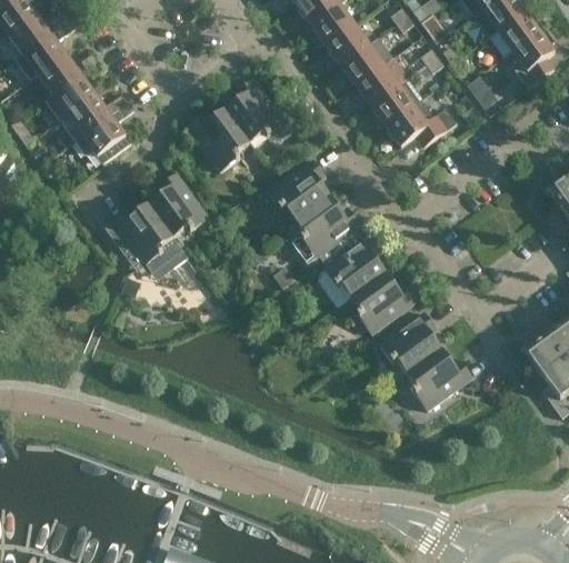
[(0,38),(8,33),(36,12),(28,0),(9,0),(0,7),(0,38)]
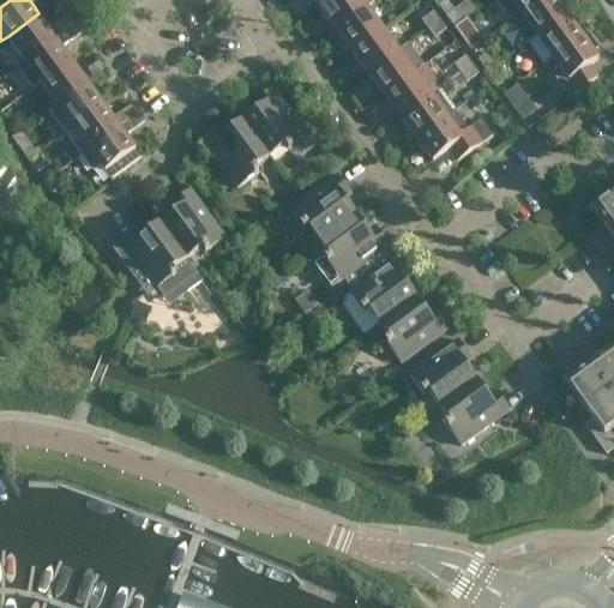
[(323,0),(319,2),(336,25),(366,2),(369,0),(323,0)]
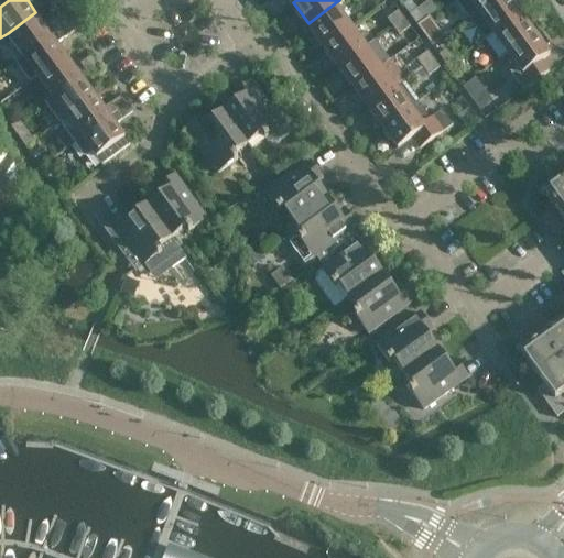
[(459,0),(469,14),(477,9),(489,0),(459,0)]
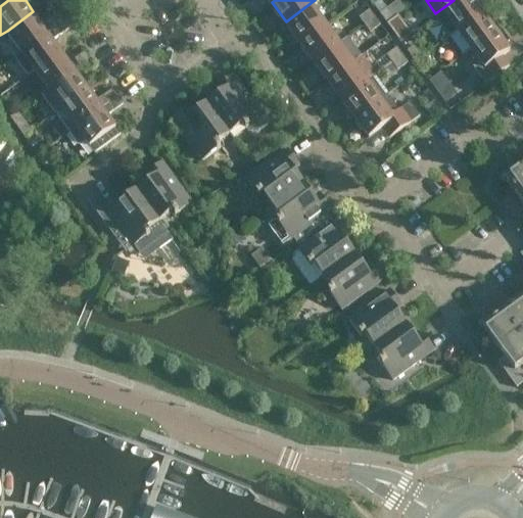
[(481,0),(454,0),(442,8),(456,28),(481,8),(477,3),(481,0)]
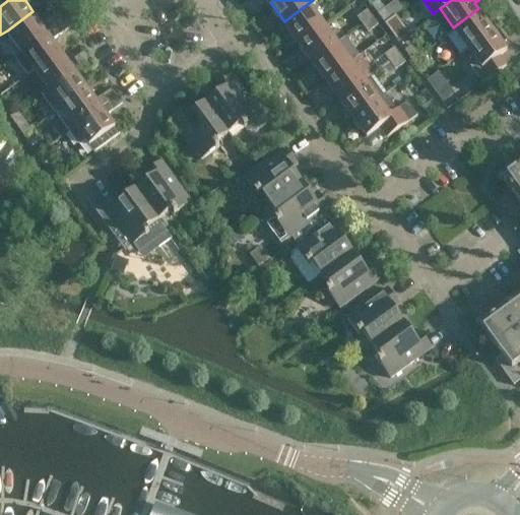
[(310,2),(284,21),(298,40),(323,21),(310,2)]
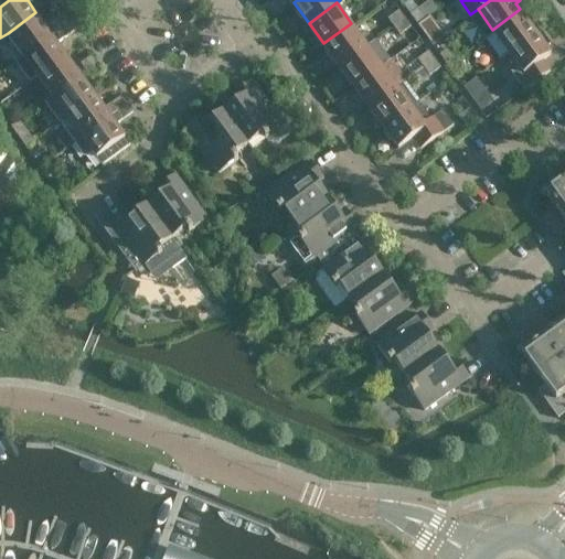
[(427,14),(419,4),(411,10),(418,21),(427,14)]
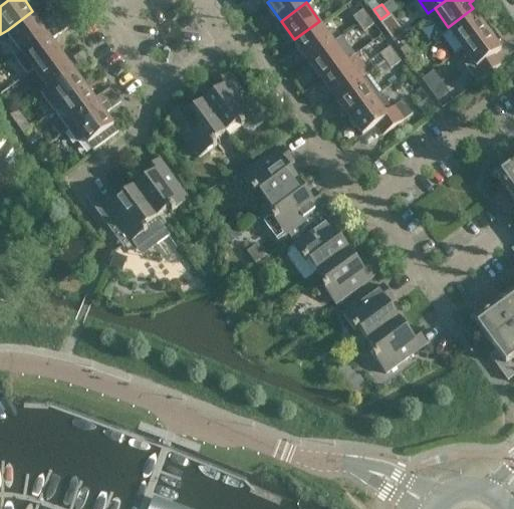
[(358,21),(368,13),(363,6),(352,14),(358,21)]
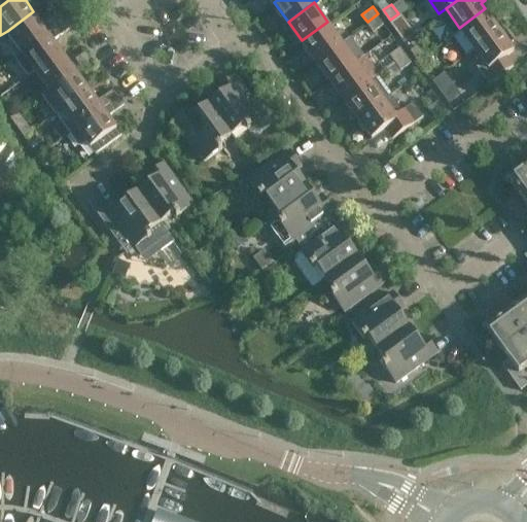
[(489,14),(485,8),(459,28),(451,34),(465,53),(473,46),(502,25),(493,11),(489,14)]
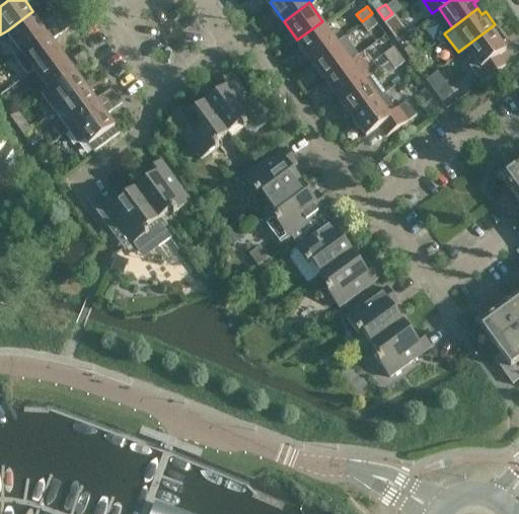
[(53,25),(63,17),(58,9),(47,17),(53,25)]
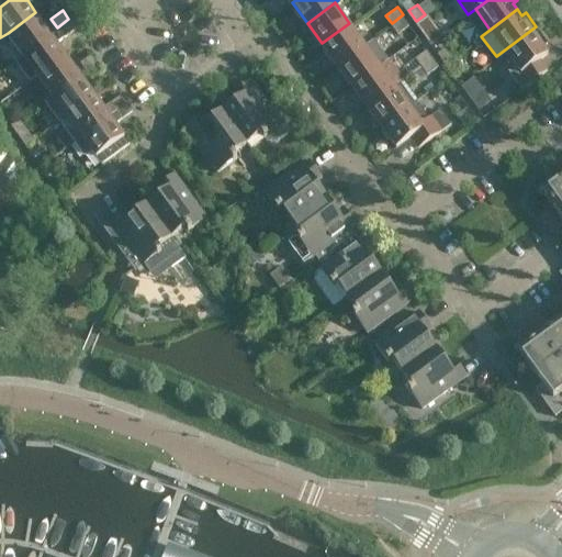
[(51,32),(35,12),(8,33),(22,53),(51,32)]
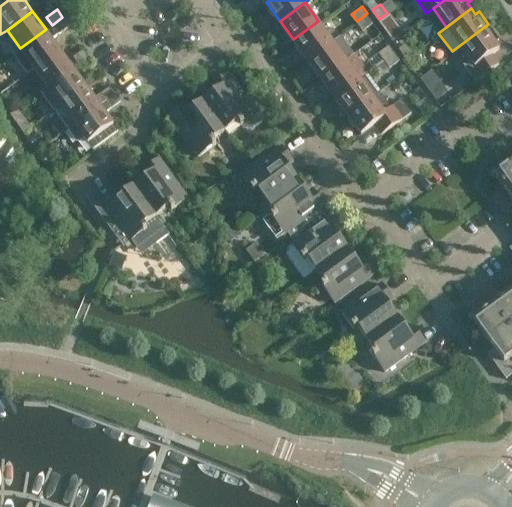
[(373,20),(367,13),(357,21),(362,28),(373,20)]
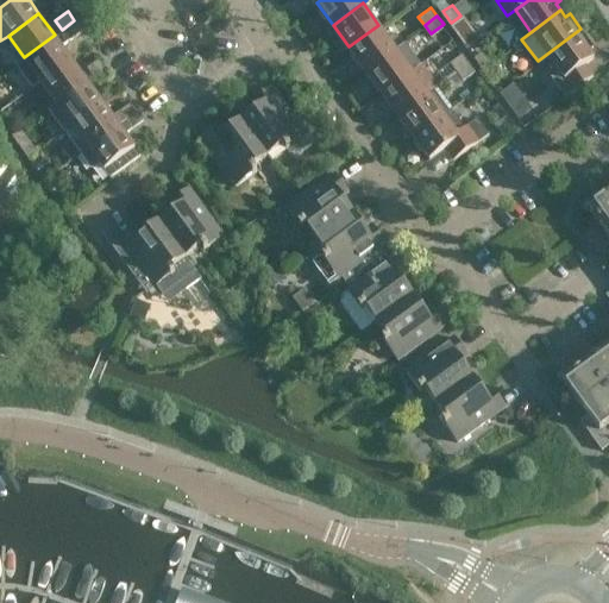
[(460,16),(451,23),(460,35),(469,29),(460,16)]
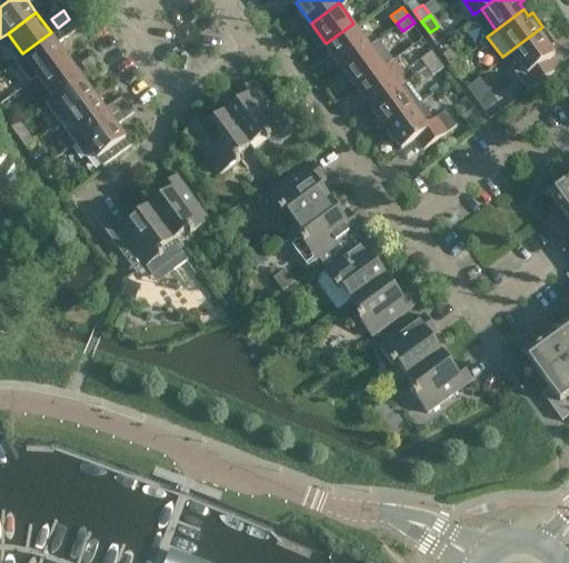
[(69,19),(58,28),(63,36),(76,27),(69,19)]
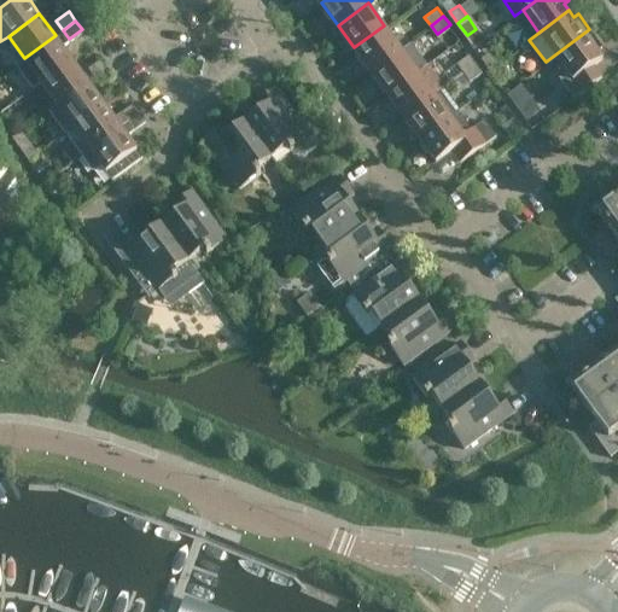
[(384,25),(354,47),(369,70),(401,47),(384,25)]
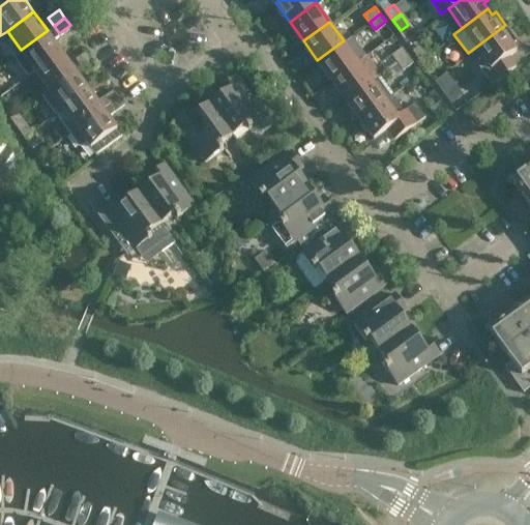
[(516,38),(505,25),(476,47),(486,59),(478,64),(491,81),(514,63),(507,53),(516,48),(511,41),(516,38)]
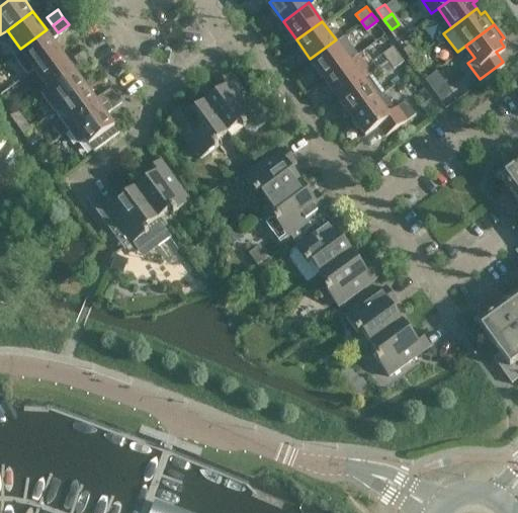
[(58,32),(53,25),(47,29),(20,49),(14,54),(27,72),(33,67),(60,49),(52,36),(58,32)]
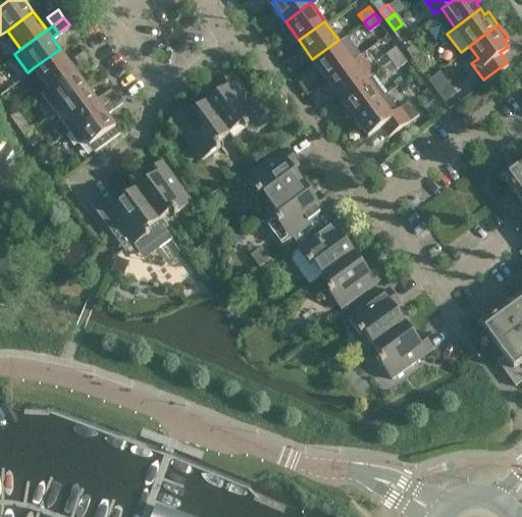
[(352,59),(338,40),(312,59),(326,78),(352,59)]
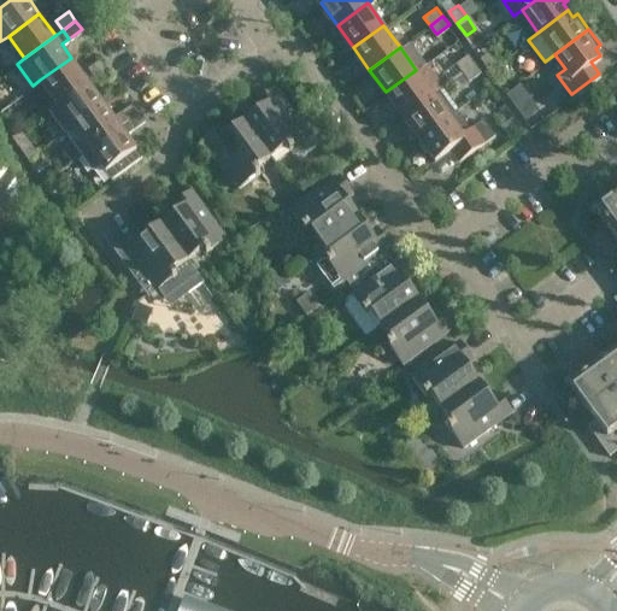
[(489,68),(498,60),(489,50),(481,56),(489,68)]
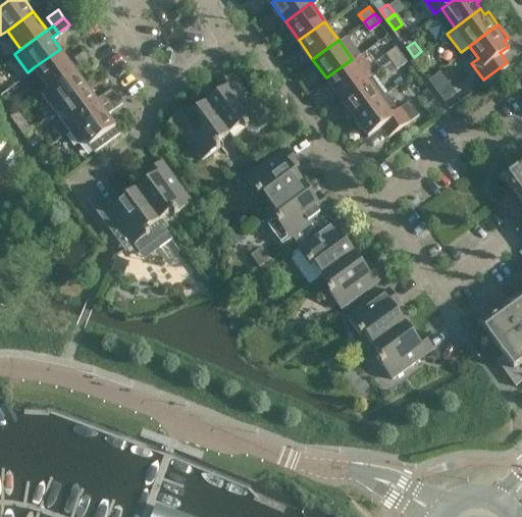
[(392,58),(402,50),(397,43),(386,51),(392,58)]
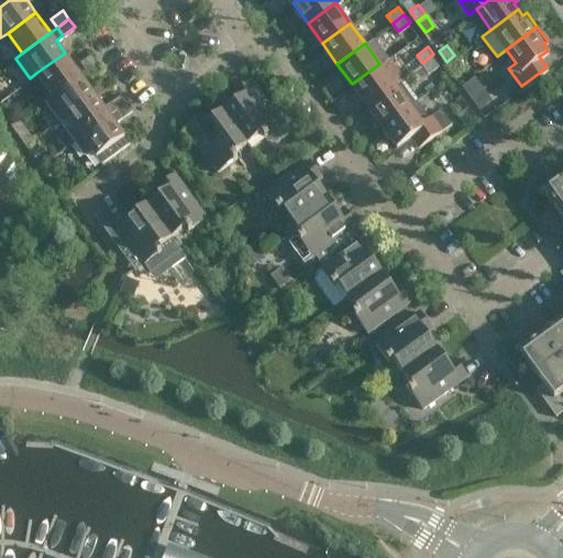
[(87,67),(98,59),(92,51),(80,59),(87,67)]
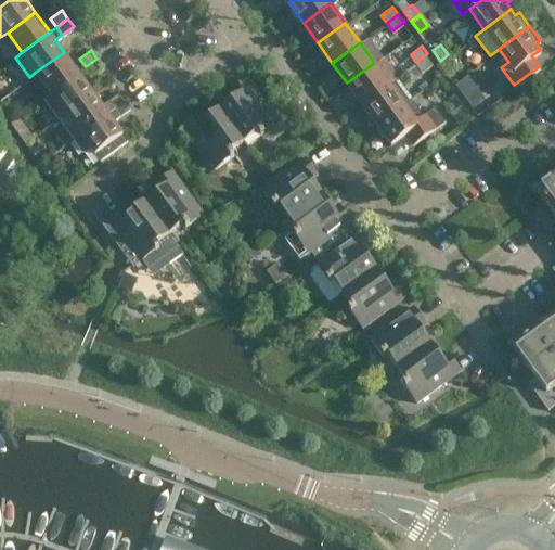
[(78,72),(64,52),(36,72),(51,92),(78,72)]
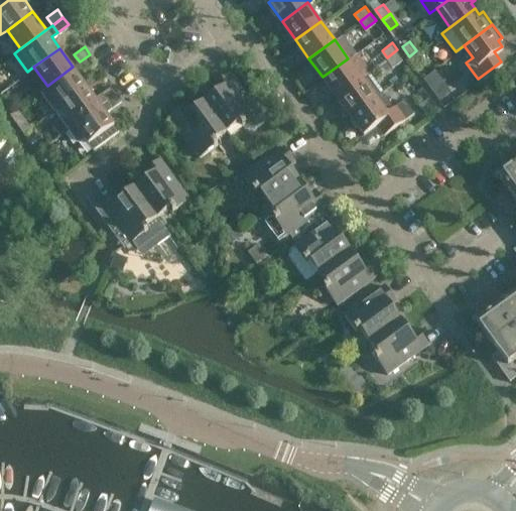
[(403,57),(397,49),(387,57),(393,66),(403,57)]
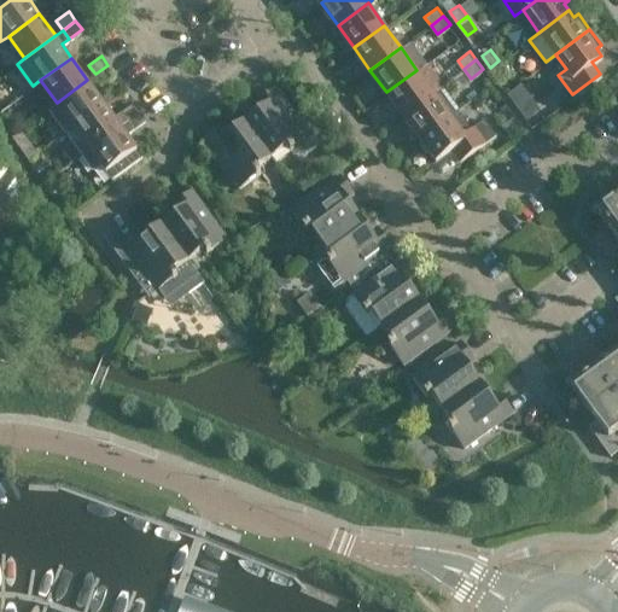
[(508,74),(499,60),(490,68),(499,80),(508,74)]
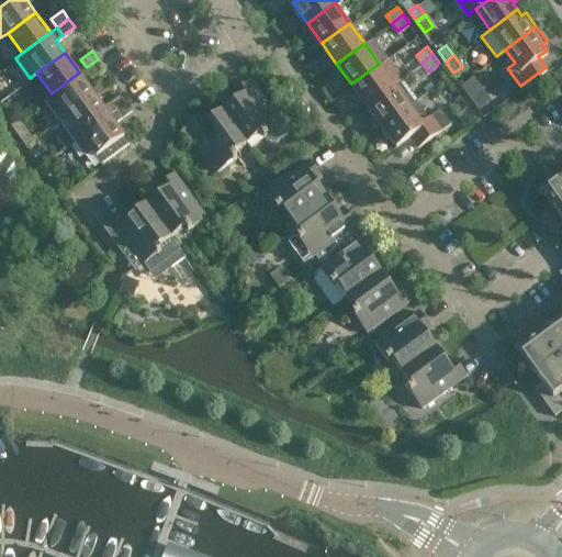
[(386,58),(379,64),(351,84),(366,103),(393,84),(401,78),(386,58)]
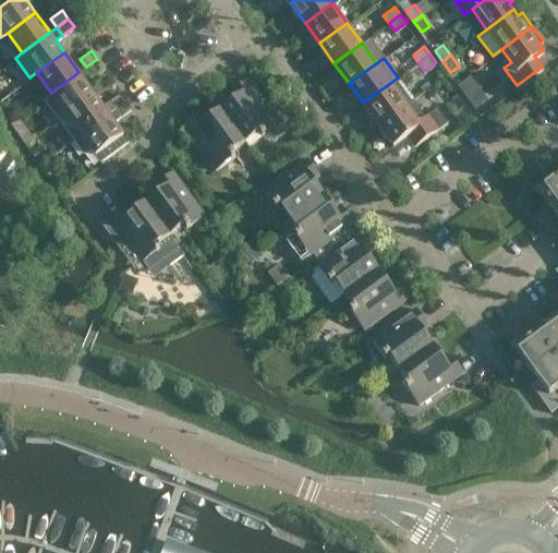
[(102,67),(97,59),(86,67),(92,74),(102,67)]
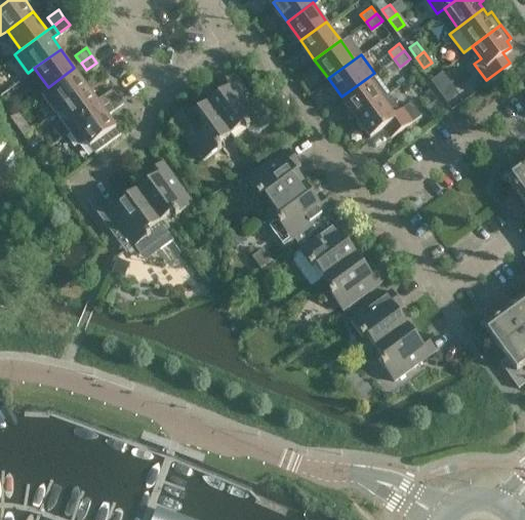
[(74,68),(48,87),(41,91),(55,111),(88,86),(74,68)]
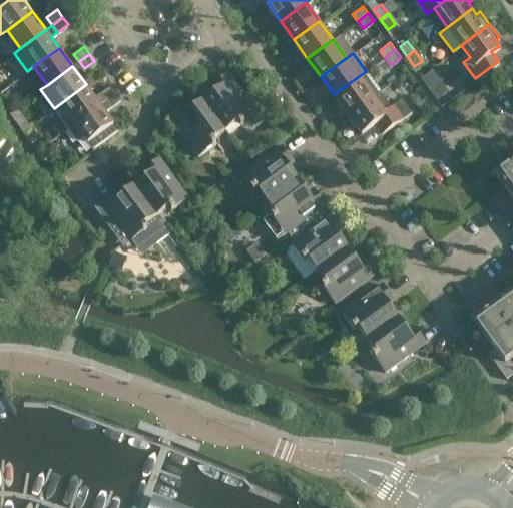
[(433,67),(422,75),(437,96),(449,88),(433,67)]
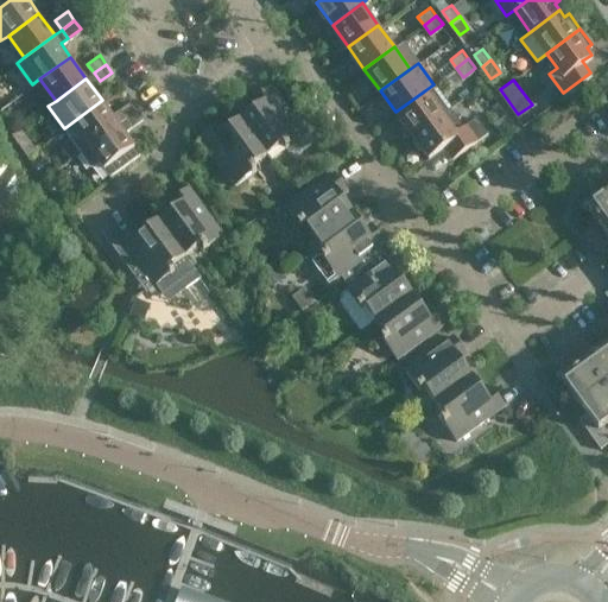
[(241,115),(267,152),(282,141),(285,146),(290,149),(295,151),(301,151),(312,141),(271,83),(257,94),(261,101),(241,115)]
